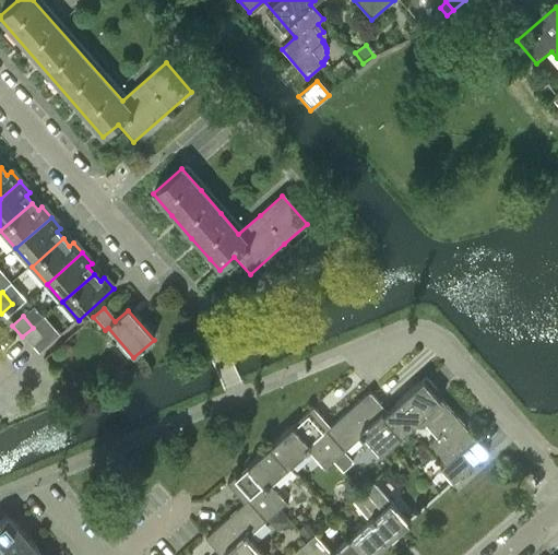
[(33,349),(43,339),(33,328),(22,337),(33,349)]
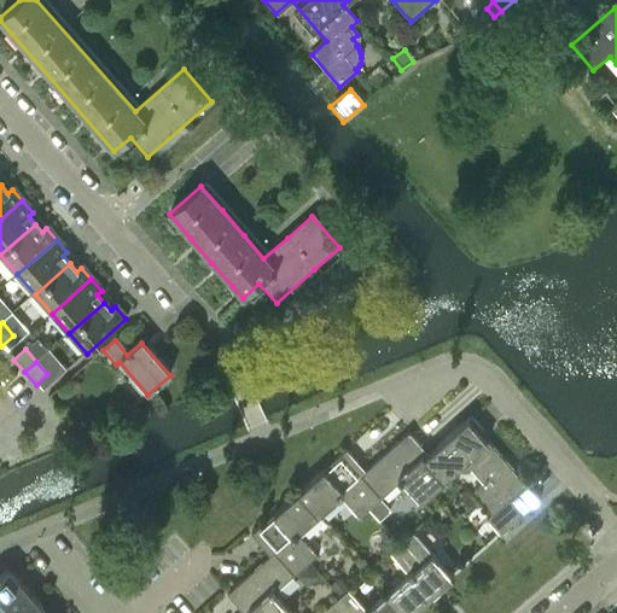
[(128,401),(117,410),(124,419),(135,410),(128,401)]
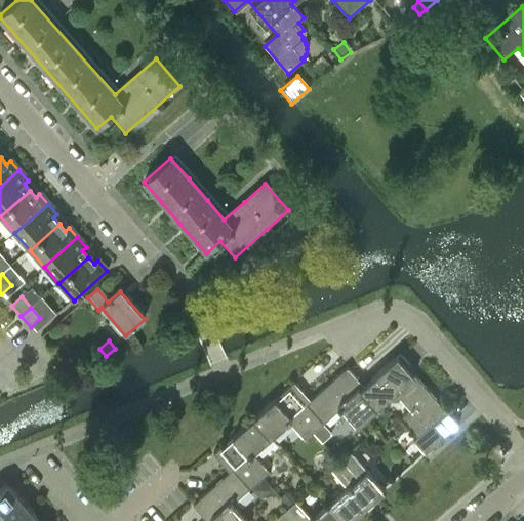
[(406,370),(409,367),(399,356),(360,392),(359,392),(376,411),(389,400),(392,403),(396,404),(399,401),(409,412),(401,421),(417,439),(417,440),(446,414),(406,370)]
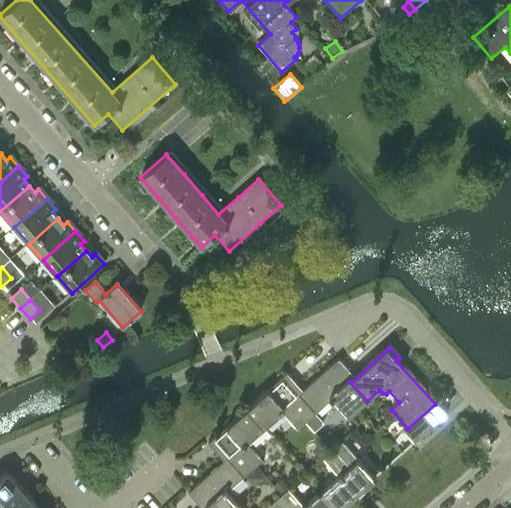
[(344,374),(347,372),(338,361),(299,396),(298,396),(315,415),(332,399),(348,417),(367,401),(350,382),(351,382),(344,374)]
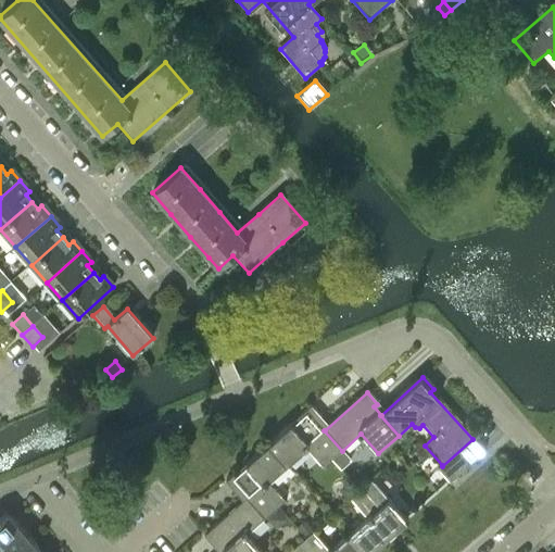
[(317,422),(320,419),(311,408),(267,446),(286,466),(304,449),(322,468),(330,462),(335,458),(341,452),(342,451),(324,430),(325,430),(317,422)]
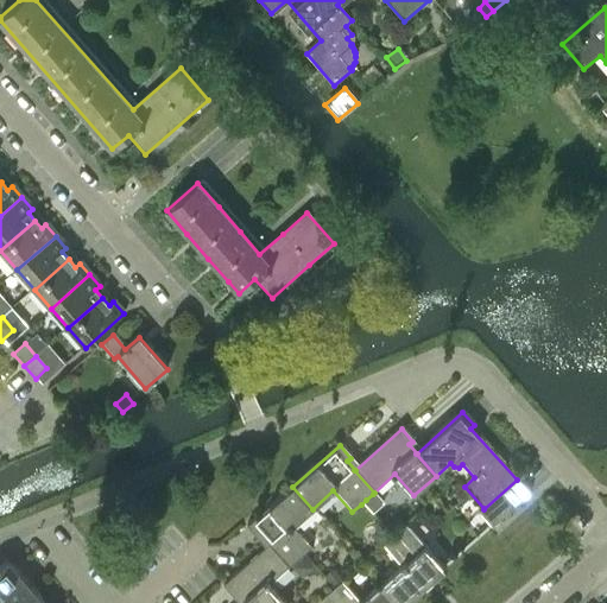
[(492,528),(530,495),(517,480),(484,509),(484,508),(478,513),(492,528)]
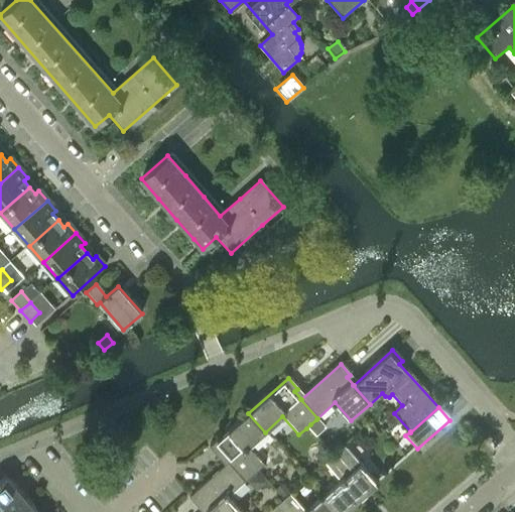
[(247,448),(265,432),(248,413),(209,449),(218,459),(221,457),(228,464),(245,483),(246,482),(256,473),(263,466),(247,448)]
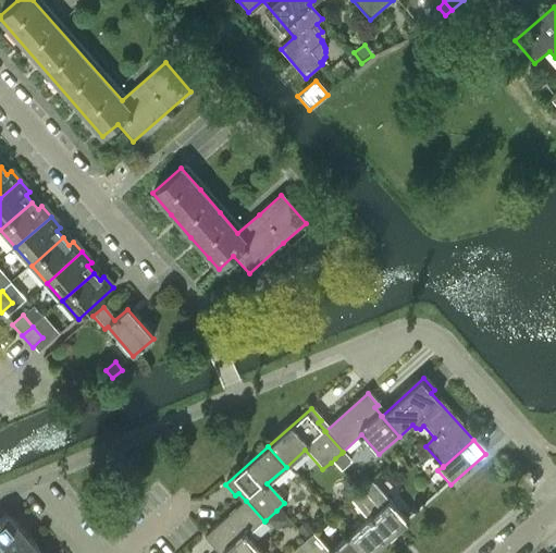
[(425,450),(415,458),(421,465),(428,465),(434,459),(425,450)]
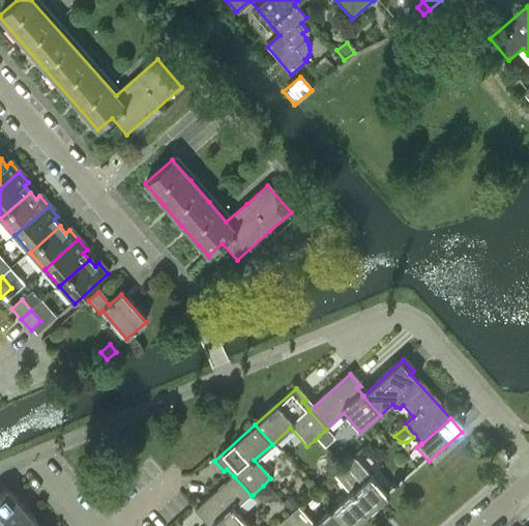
[(319,436),(315,440),(324,450),(331,443),(331,438),(325,431),(319,436)]
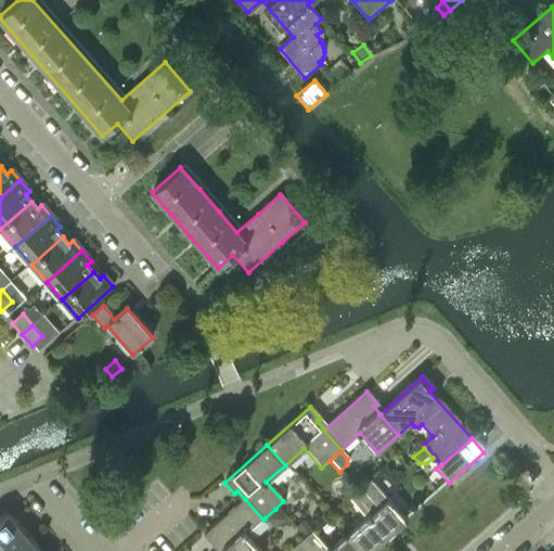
[(398,457),(388,464),(395,472),(403,463),(398,457)]
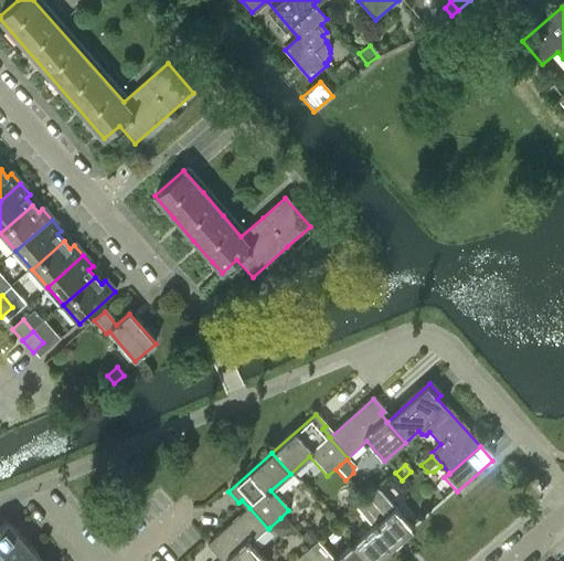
[(378,560),(413,530),(412,530),(376,490),(355,508),(373,528),(354,546),(366,560),(378,560)]
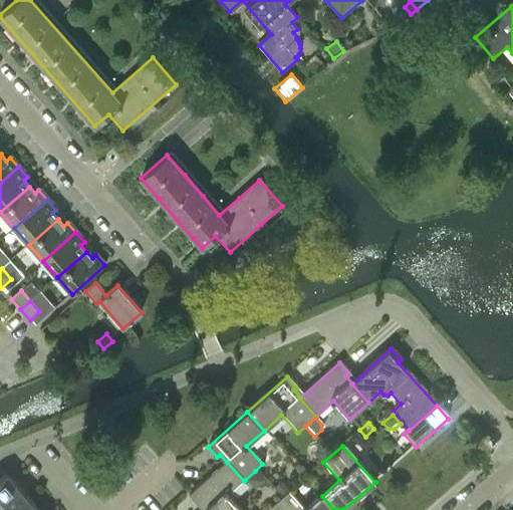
[(330,456),(322,447),(316,452),(315,458),(321,464),(330,456)]
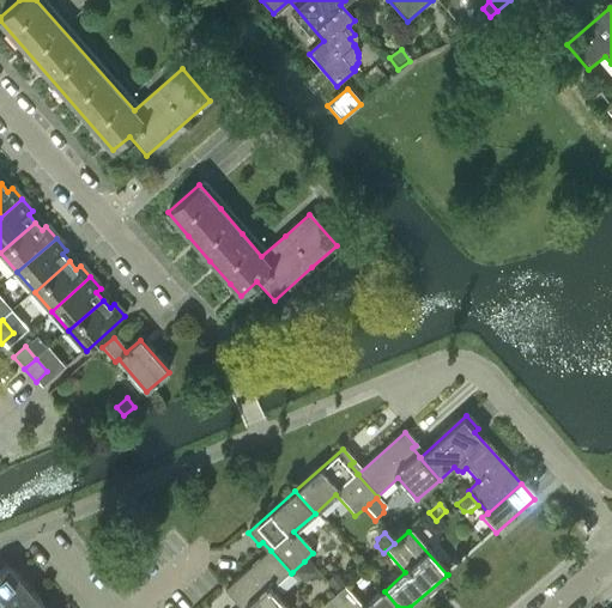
[(284,607),(270,591),(291,573),(271,551),(224,593),(235,605),(238,602),(243,607),(284,607)]
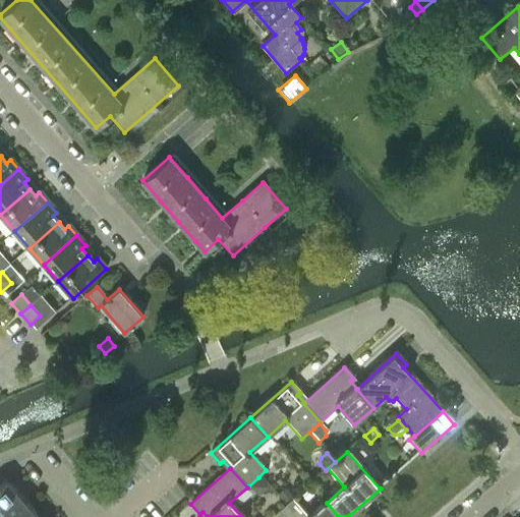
[(258,477),(248,486),(253,493),(262,494),(268,487),(258,477)]
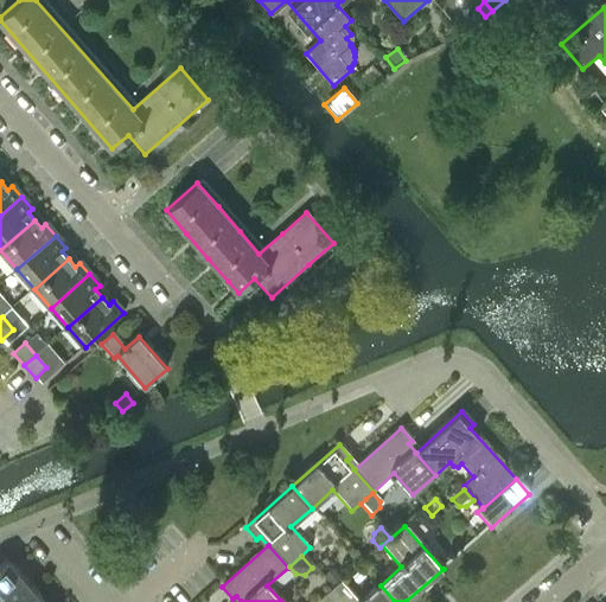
[(12,601),(30,587),(7,562),(0,567),(0,601),(12,601)]
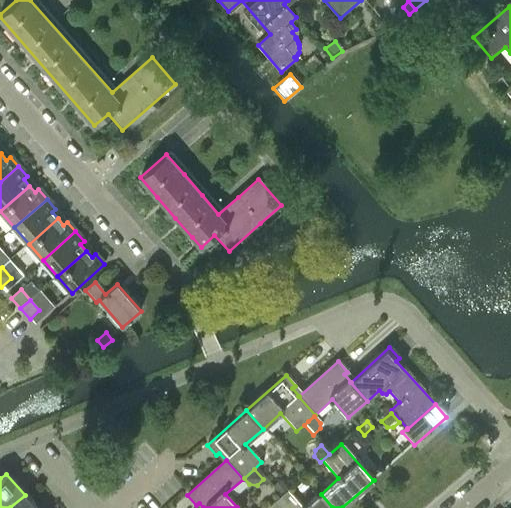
[(281,497),(287,491),(288,491),(280,482),(273,488),(281,497)]
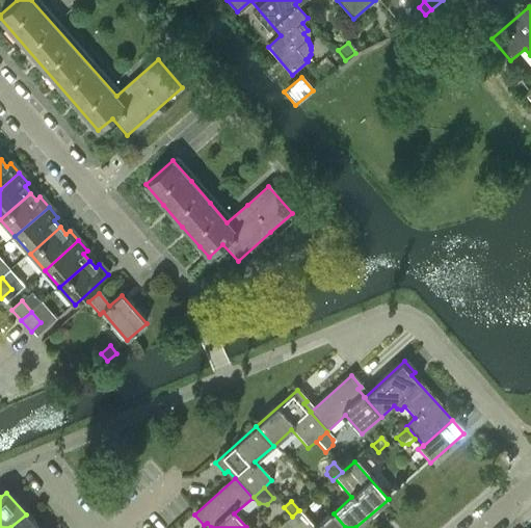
[(345,527),(334,513),(317,527),(313,527),(298,510),(292,517),(280,527),(345,527)]
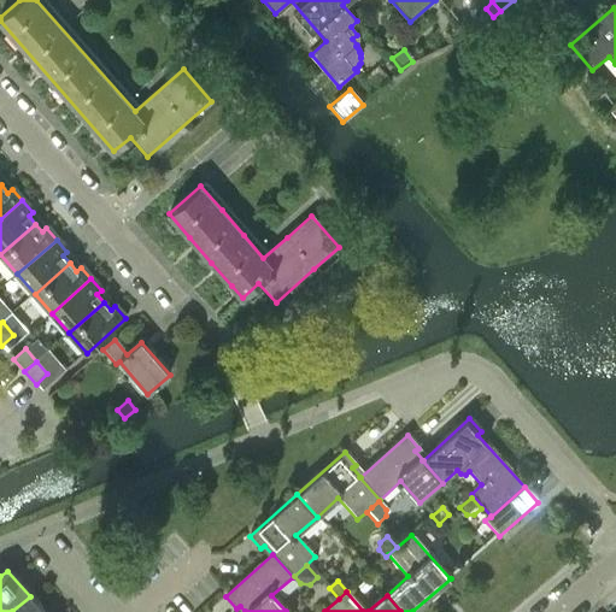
[(44,611),(30,596),(12,611),(44,611)]
